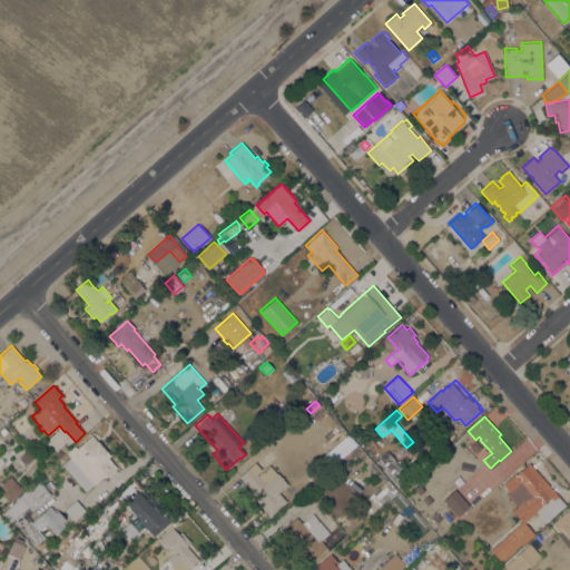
[(108,458),(117,467),(105,477),(104,475),(86,491),(62,464),(70,458),(67,453),(75,445),(77,448),(91,434),(110,455),(108,458)]
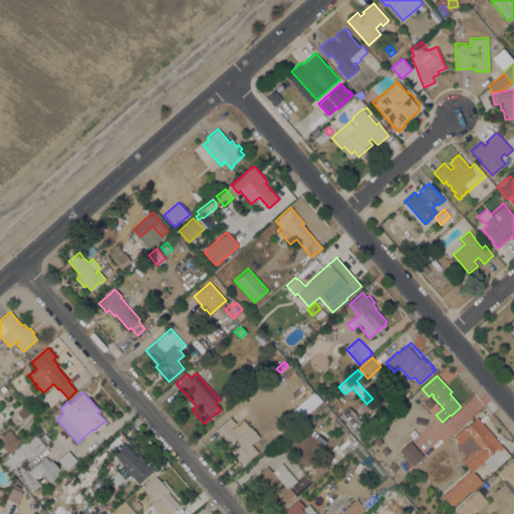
[(300,405),(308,398),(313,404),(305,410),(300,405)]
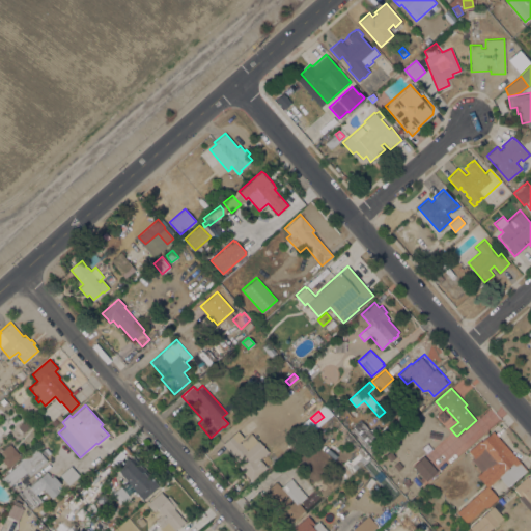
[(311,425),(312,426),(307,431),(298,423),(303,417),(311,425)]
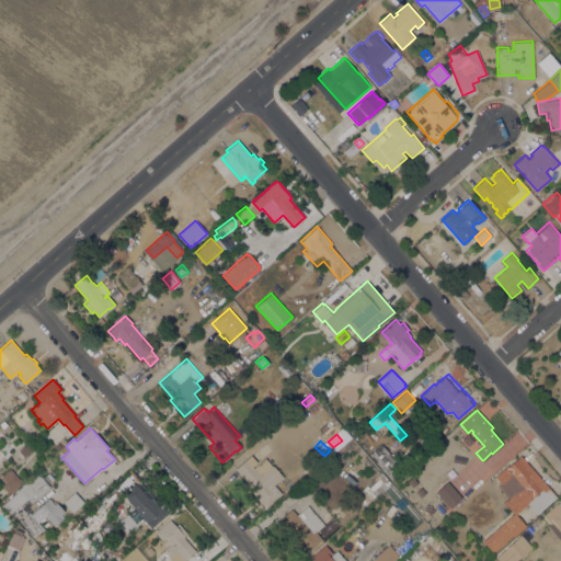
[(24,457),(19,450),(29,442),(34,448),(24,457)]
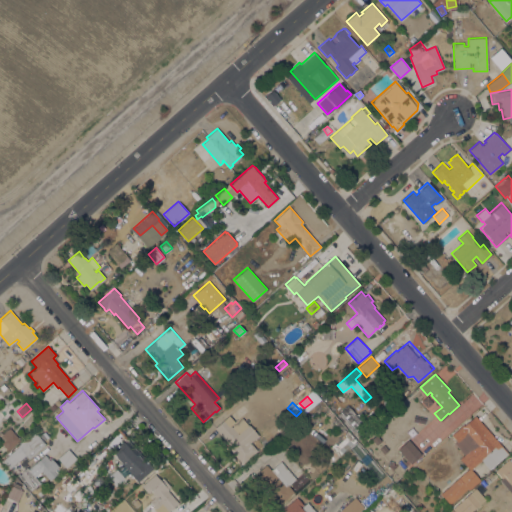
[(54,403),(57,406),(52,411),(49,407),(54,403)]
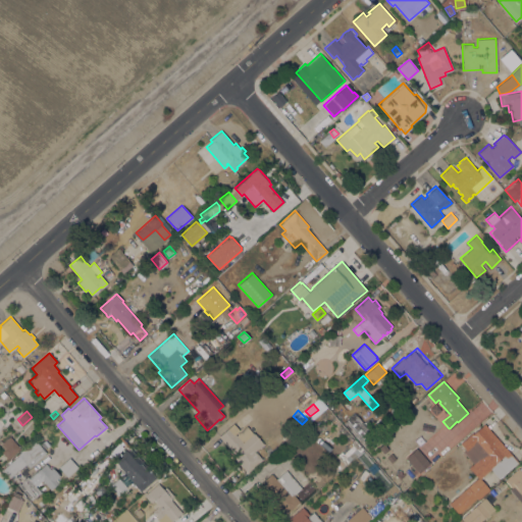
[(376,438),(364,448),(343,422),(355,413),(376,438)]
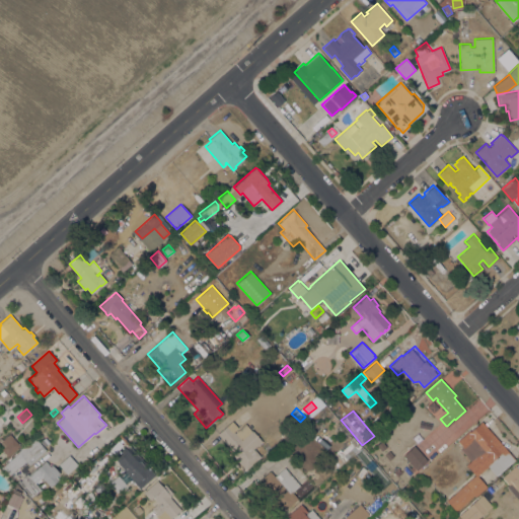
[(245,424),(251,430),(252,430),(262,441),(253,448),(261,456),(245,469),(231,453),(233,452),(217,434),(232,421),(238,427),(234,431),(235,432),(245,424)]
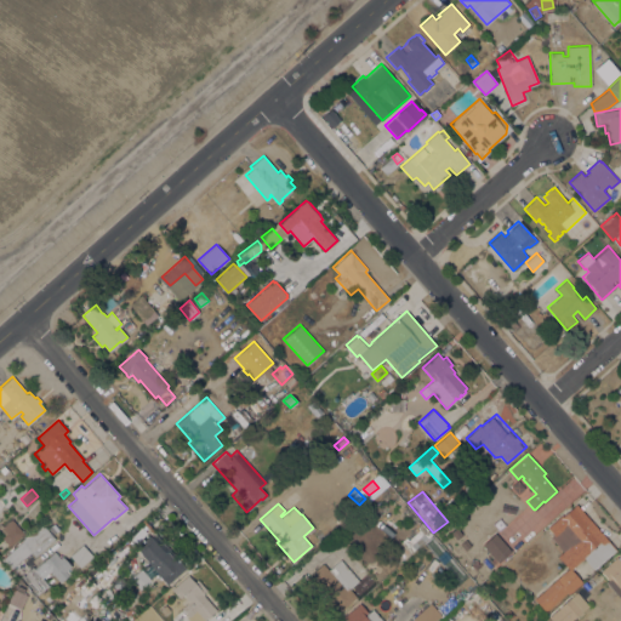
[(593,569),(584,558),(571,569),(582,581),(569,594),(567,592),(545,611),(534,599),(568,568),(557,556),(563,551),(551,537),(553,535),(547,528),(560,516),(562,517),(576,503),(616,548),(593,569)]
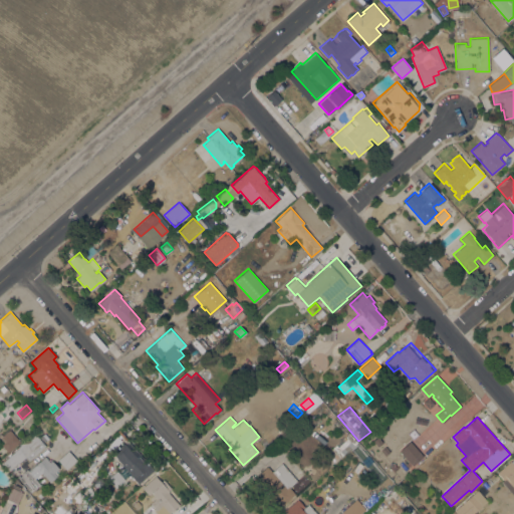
[(17,438),(18,438),(20,440),(19,440),(20,441),(7,452),(0,443),(0,434),(3,435),(10,430),(17,438)]
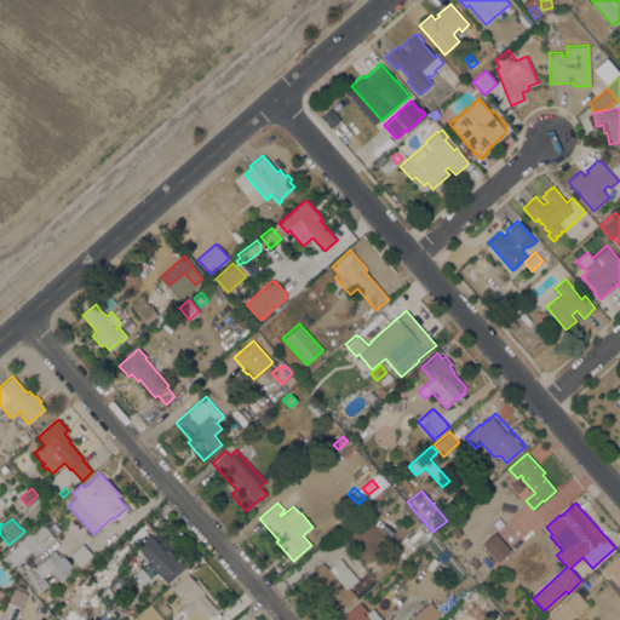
[(41,521),(56,537),(35,556),(30,551),(12,568),(3,557),(22,540),(21,539),(41,521)]
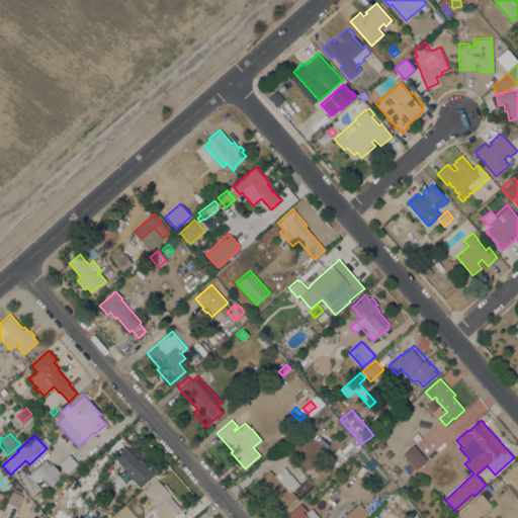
[(385,446),(381,449),(376,443),(380,440),(385,446)]
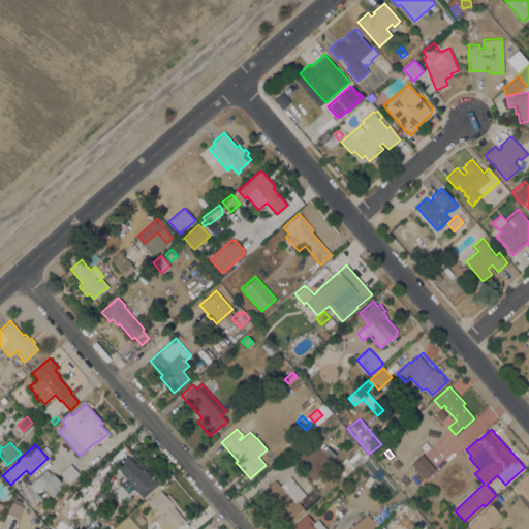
[(340,480),(332,471),(352,454),(355,458),(349,463),(351,464),(356,459),(360,463),(340,480)]
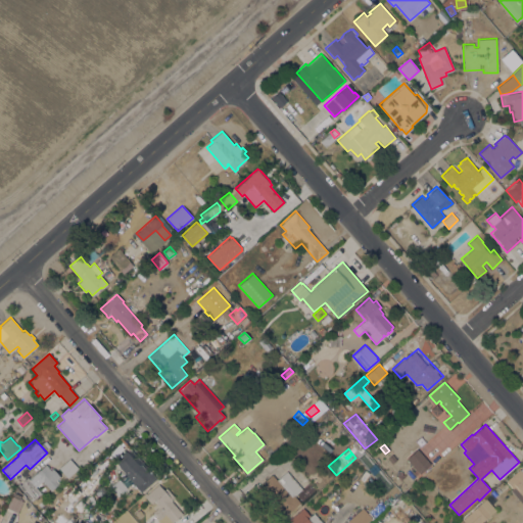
[(151,471),(156,477),(141,492),(133,484),(135,482),(120,467),(120,466),(114,460),(126,449),(140,466),(141,464),(149,473),(151,471)]
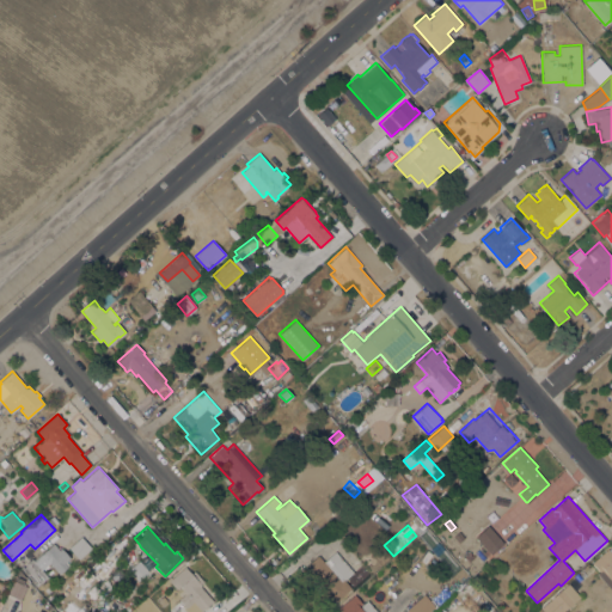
[(503,543),(487,556),(483,552),(487,549),(476,537),(489,526),(503,543)]
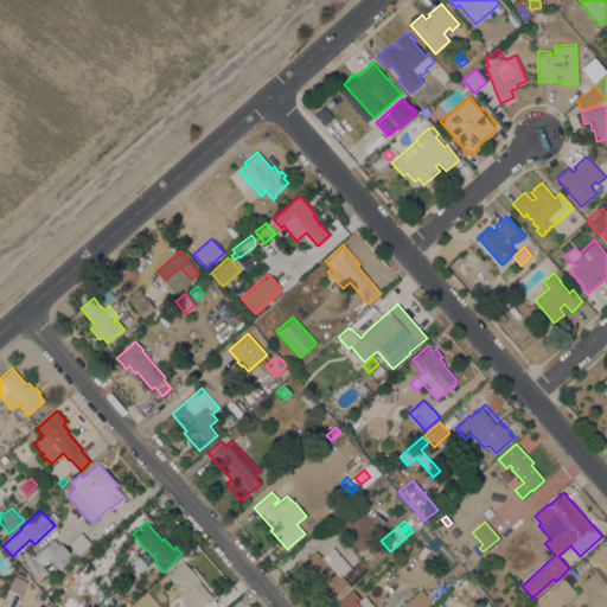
[(449,532),(455,526),(457,528),(457,526),(459,529),(458,529),(460,532),(454,537),(449,532)]
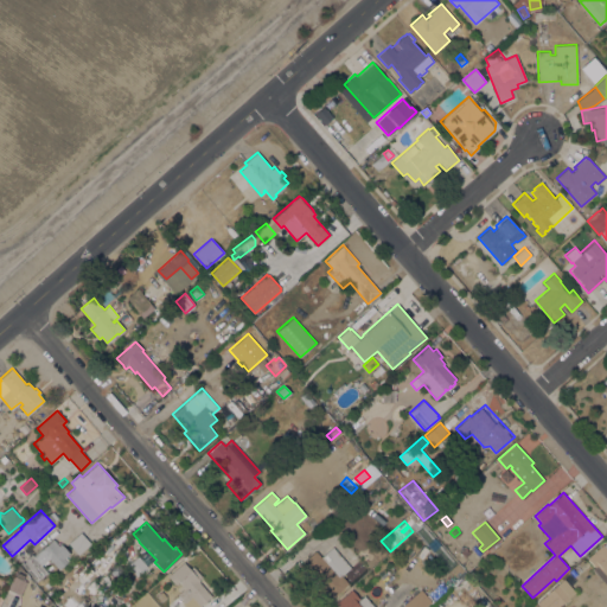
[(81,531),(90,543),(78,554),(69,543),(81,531)]
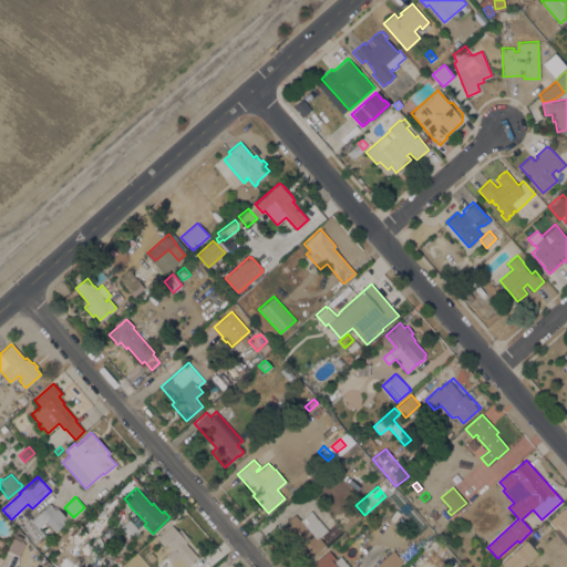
[(38,528),(30,519),(42,509),(39,505),(45,498),(55,509),(58,507),(65,516),(60,522),(63,525),(54,532),(45,521),(38,528)]
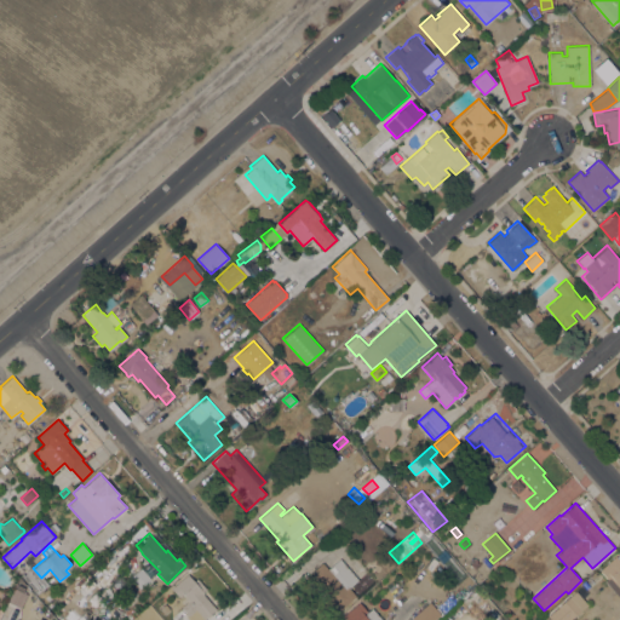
[(619,596),(619,597),(604,580),(608,579),(603,573),(602,574),(598,569),(615,556),(616,557),(619,554),(619,596)]
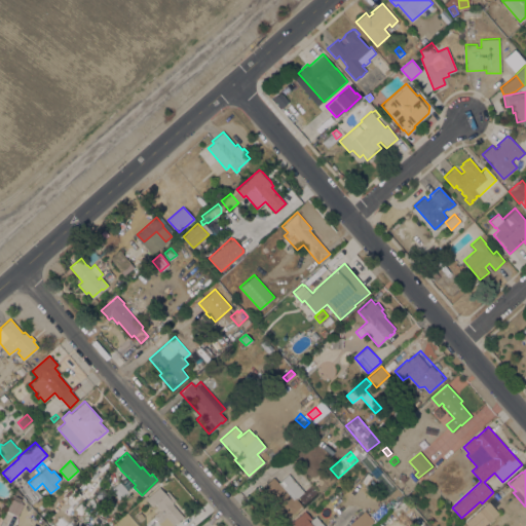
[(304,491),(296,498),(302,505),(285,521),(275,511),(278,508),(273,501),(274,500),(262,486),(273,477),(278,482),(289,473),(304,491)]
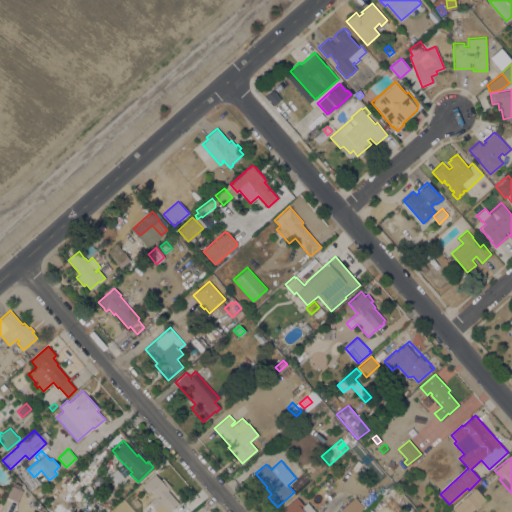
[(396,466),(392,470),(388,466),(392,462),(396,466)]
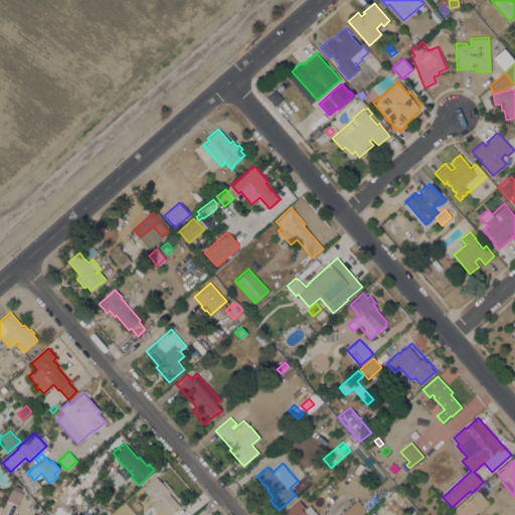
[(19,474),(15,477),(11,473),(15,469),(19,474)]
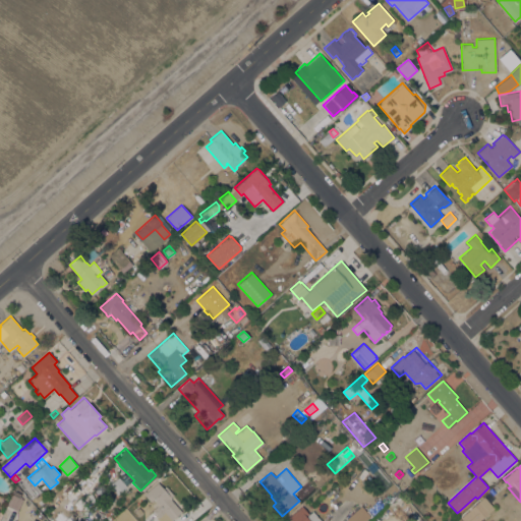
[(127,486),(117,495),(109,485),(119,476),(127,486)]
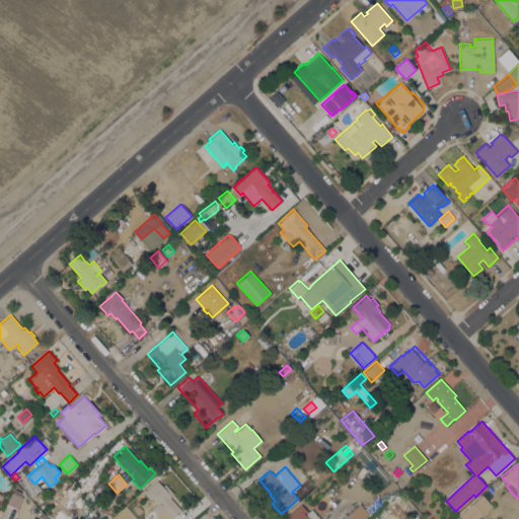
[(152,508),(156,504),(155,502),(156,501),(154,499),(153,498),(150,500),(144,492),(157,480),(162,487),(165,484),(172,493),(170,495),(171,497),(170,497),(180,510),(169,518),(158,518),(155,515),(157,514),(152,508)]
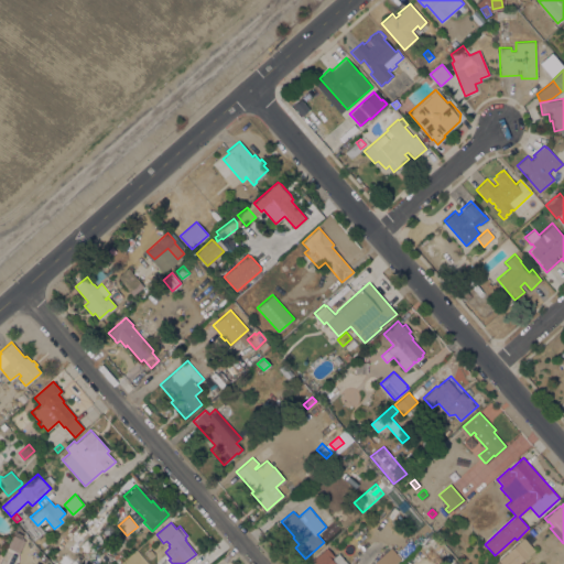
[(19,553),(7,548),(13,534),(25,540),(19,553)]
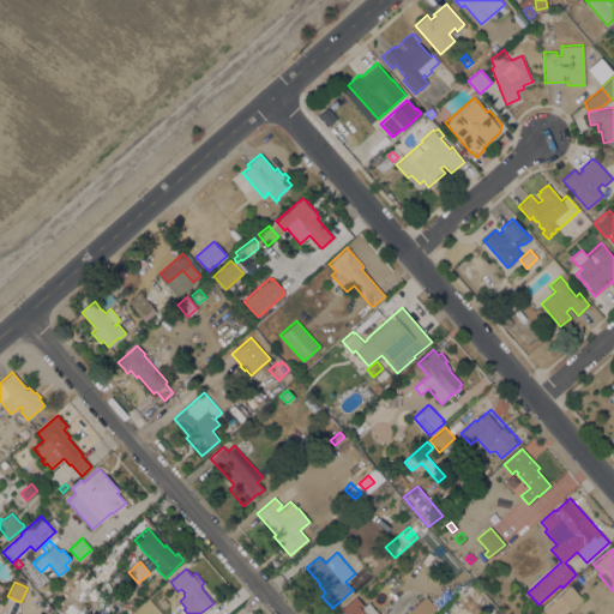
[(552,601),(565,589),(577,602),(564,613),(563,613),(552,601)]
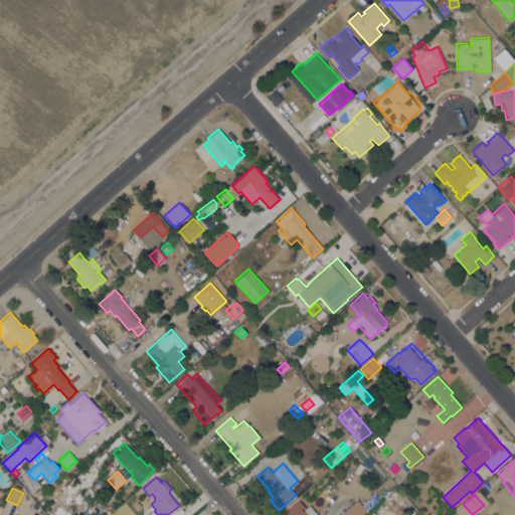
[(287,514),(285,512),(298,500),(306,508),(309,505),(318,514),(287,514)]
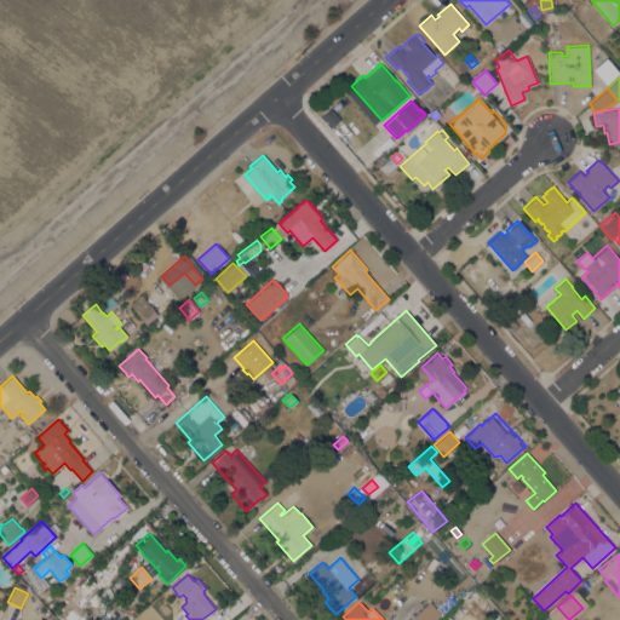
[(412,618),(429,602),(440,614),(432,619),(411,619),(413,619),(412,618)]
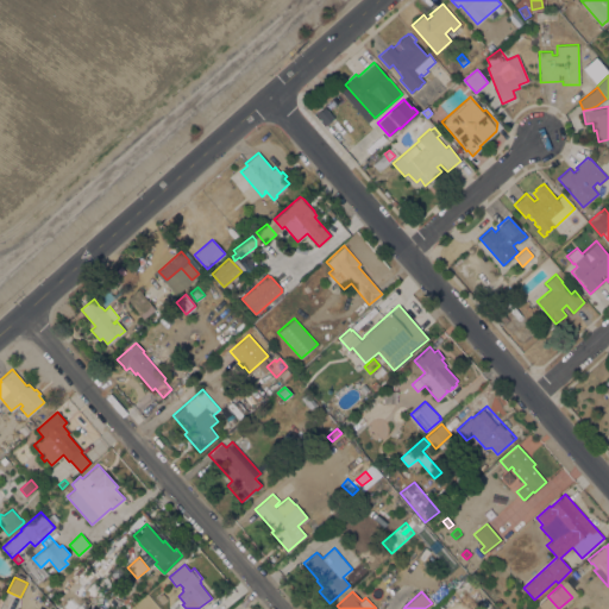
[(500,597),(504,603),(500,608),(495,602),(500,597)]
